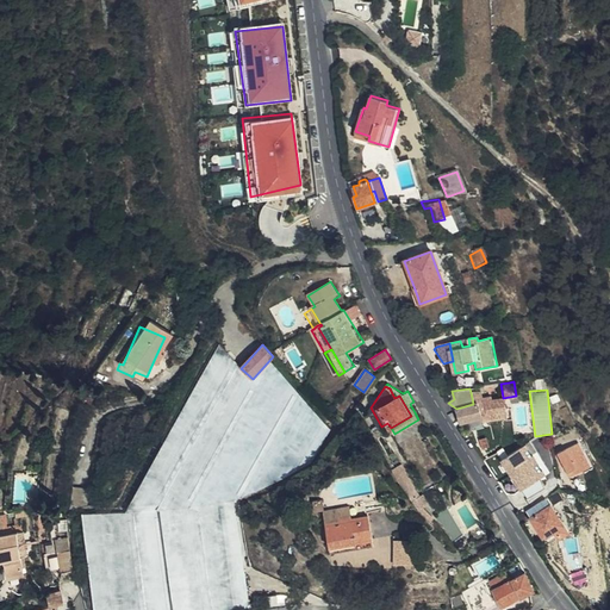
[(456,409),(461,424),(481,417),(483,421),(506,416),(503,398),(503,397),(490,400),(481,403),(481,398),(480,391),(471,392),(473,404),(456,409)]
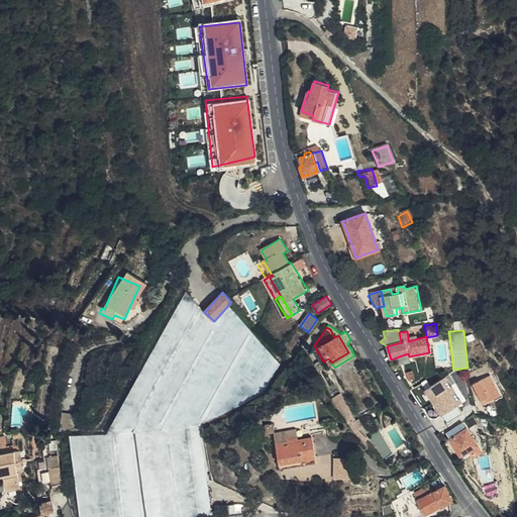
[(412,373),(406,375),(409,384),(415,382),(412,373)]
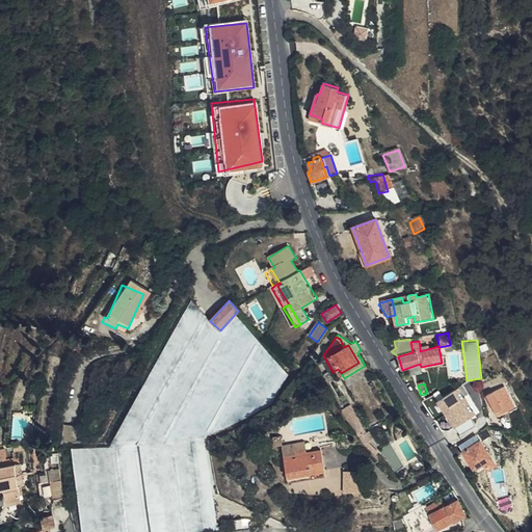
[(462,384),(458,387),(476,413),(479,410),(462,384)]
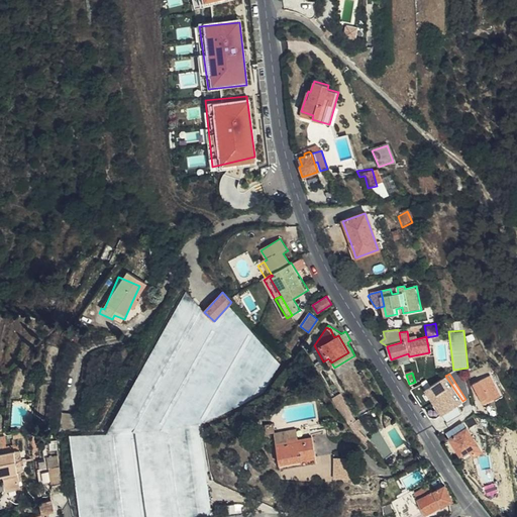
[(489,374),(472,384),(483,403),(496,396),(491,386),(494,383),(489,374)]
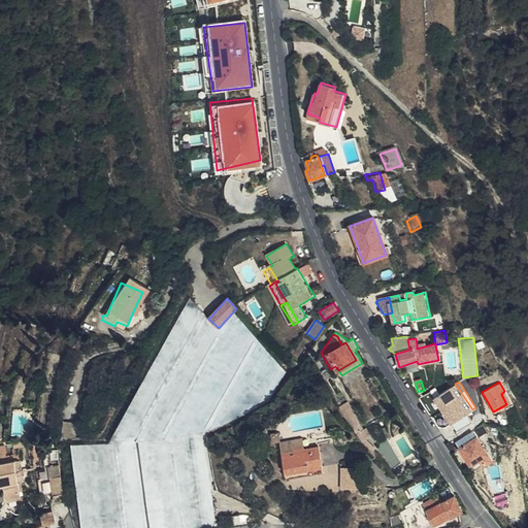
[(472,409),(455,384),(435,398),(452,423),(472,409)]
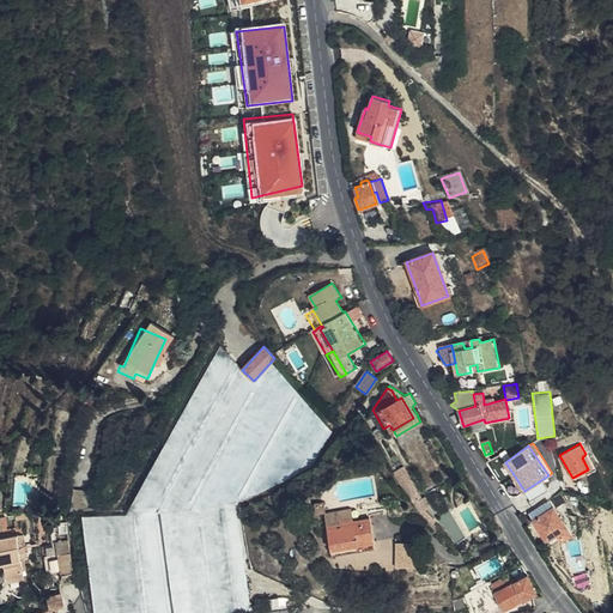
[(586,454),(582,457),(588,469),(593,467),(586,454)]
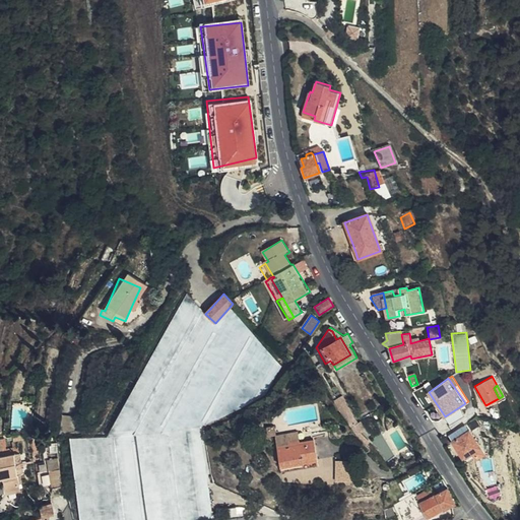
[(342,396),(335,400),(350,426),(358,421),(342,396)]
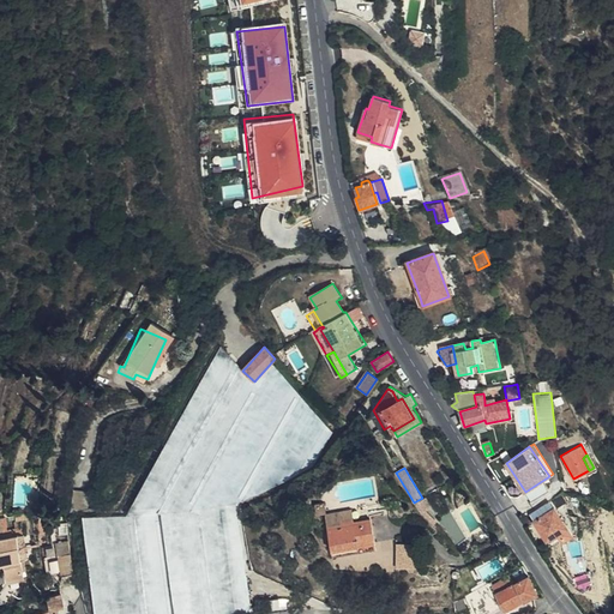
[(422,498),(414,503),(420,511),(423,509),(427,506),(428,505),(429,504),(429,503),(429,501),(429,500),(429,499),(428,498),(427,498),(426,498),(425,498),(423,498),(422,498)]
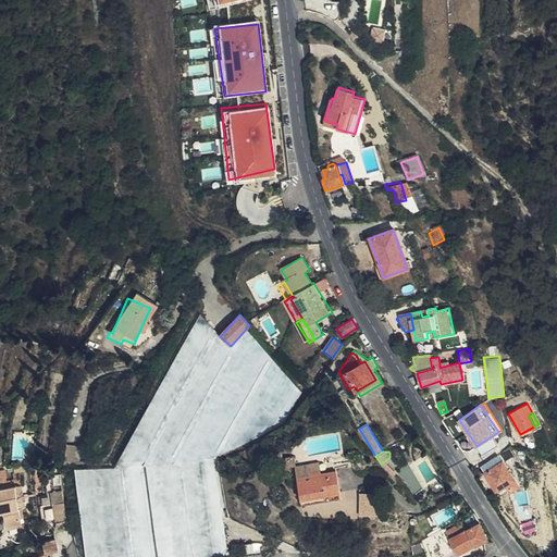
[(496,454),(484,461),(489,468),(505,457),(500,452),(496,454)]
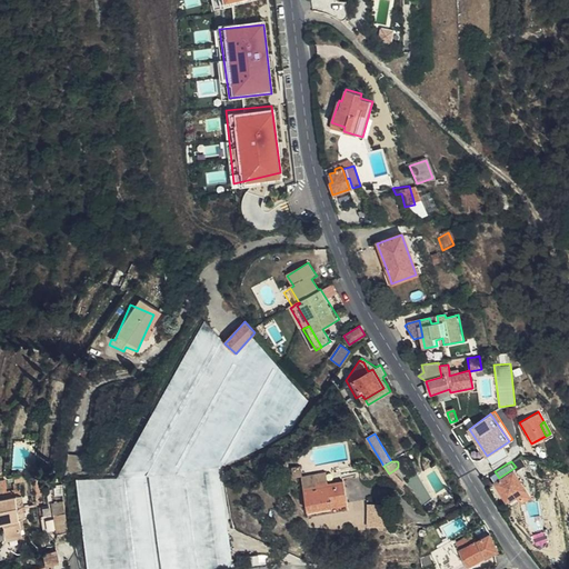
[(221,462),(215,463),(225,520),(229,523),(221,462)]
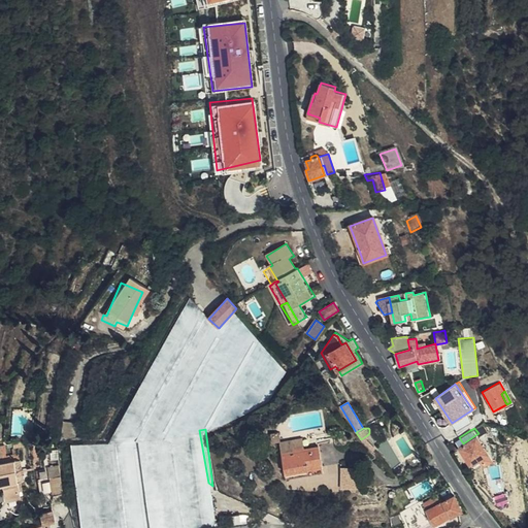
[(325,465),(321,442),(307,444),(305,433),(282,436),(287,470),(325,465)]
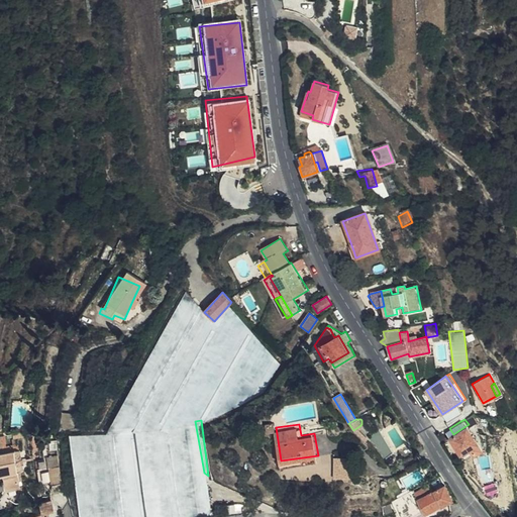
[(469,424),(453,434),(452,435),(463,451),(472,445),(474,447),(477,451),(483,446),(469,424)]
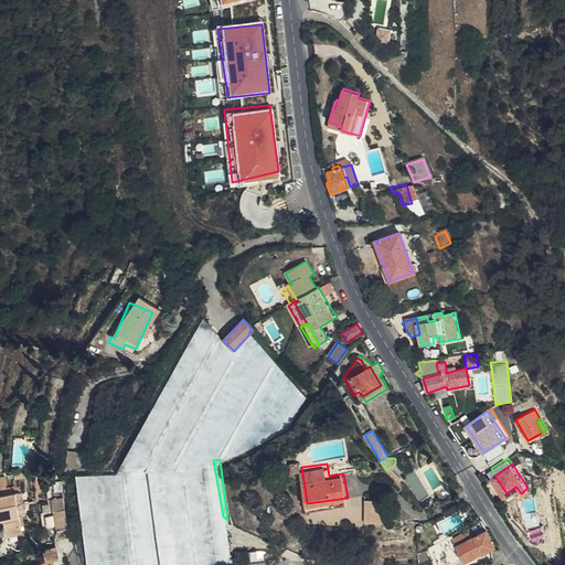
[(397,480),(390,468),(386,470),(393,482),(397,480)]
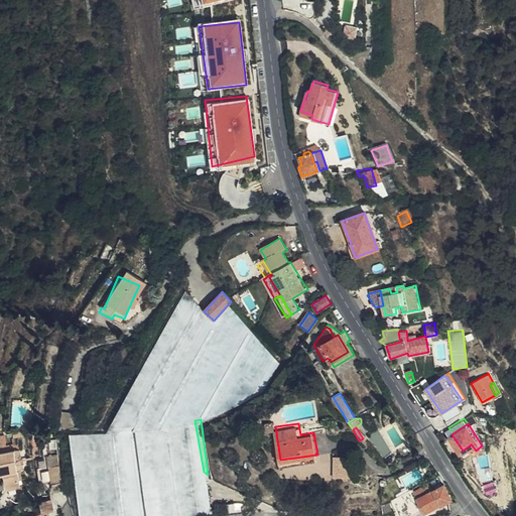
[(379,428),(368,435),(385,456),(393,450),(379,428)]
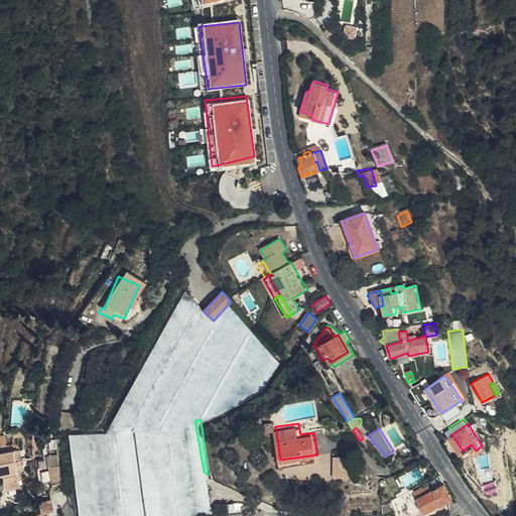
[(4,434),(0,434),(0,469),(0,470),(1,474),(4,473),(7,490),(19,487),(21,487),(19,479),(24,479),(23,471),(20,449),(15,449),(7,452),(4,434)]
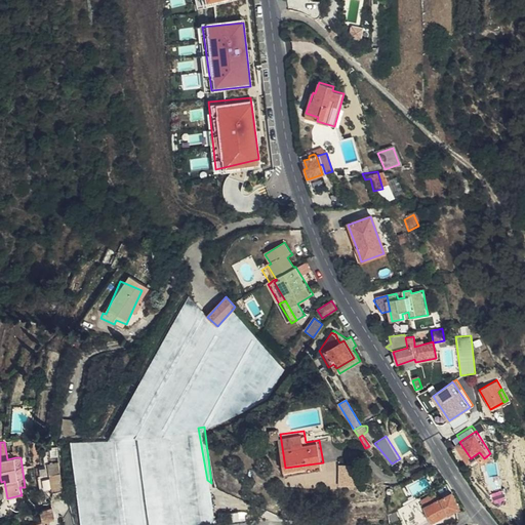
[(6,442),(4,442),(7,459),(15,457),(14,452),(13,452),(11,453),(7,453),(6,442)]
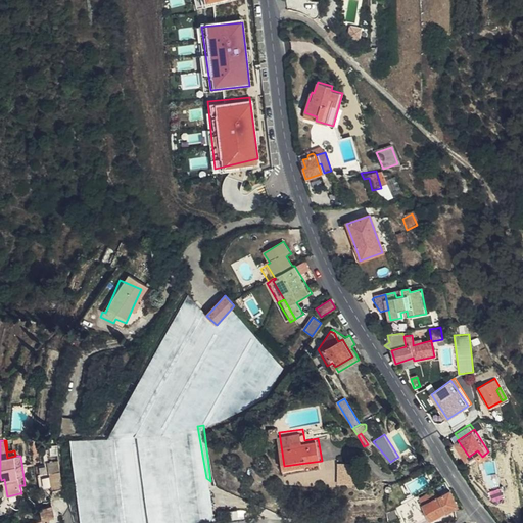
[(477,450),(469,457),(471,460),(479,453),(477,450)]
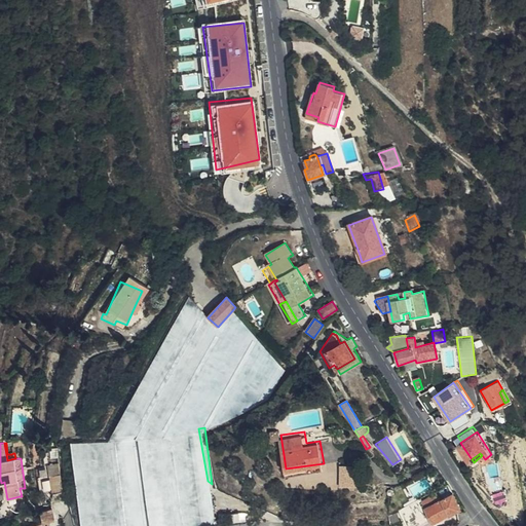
[(59,455),(49,456),(50,466),(60,465),(59,455)]
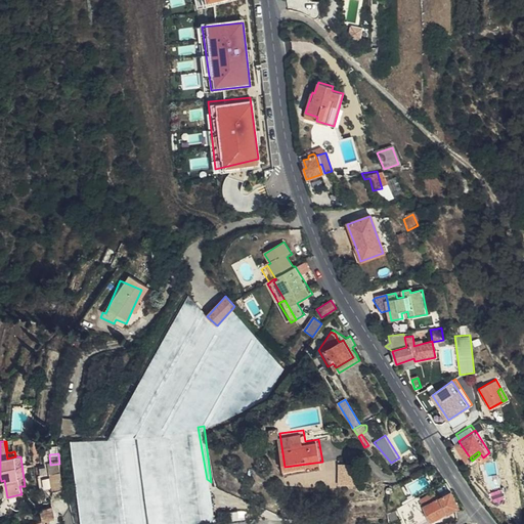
[(340,484),(354,482),(352,462),(338,463),(340,484)]
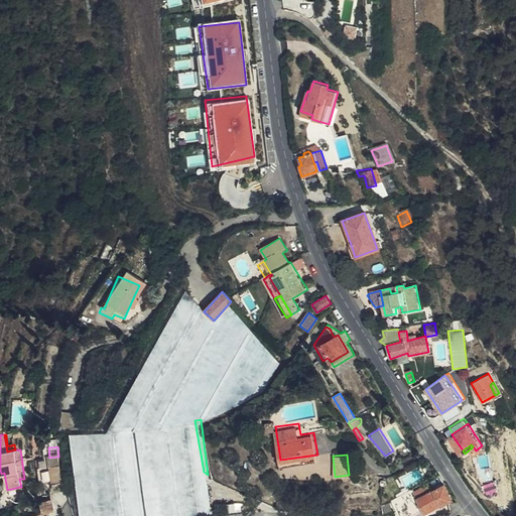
[(63,491),(59,464),(49,466),(53,493),(63,491)]
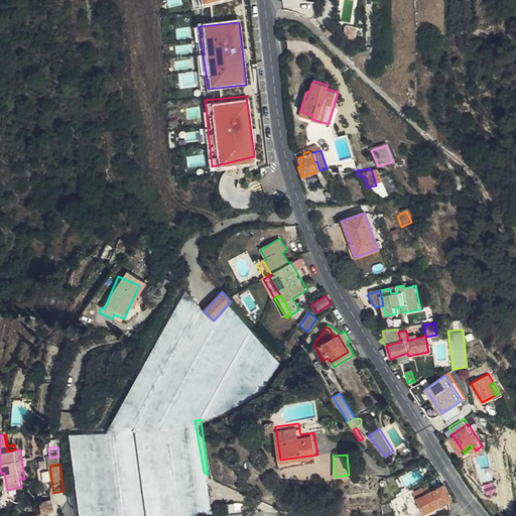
[(46,495),(42,466),(37,467),(42,496),(46,495)]
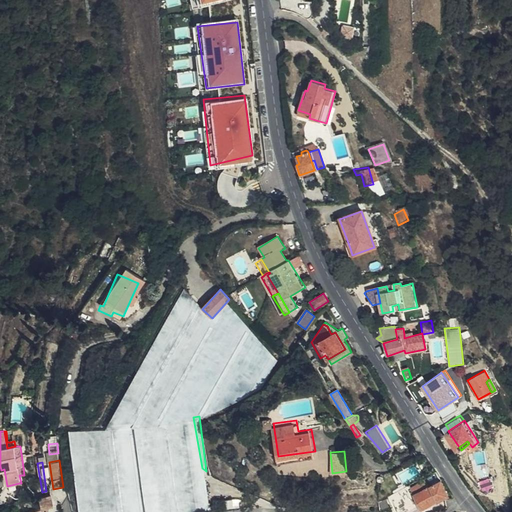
[(393,500),(398,511),(400,511),(407,509),(409,511),(418,507),(419,508),(425,506),(424,505),(435,499),(436,501),(448,494),(441,481),(428,487),(425,481),(393,500)]
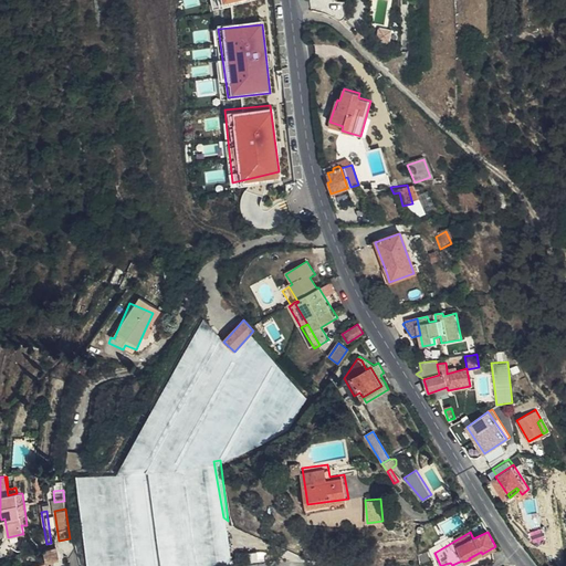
[(61,545),(49,547),(51,559),(64,556),(61,545)]
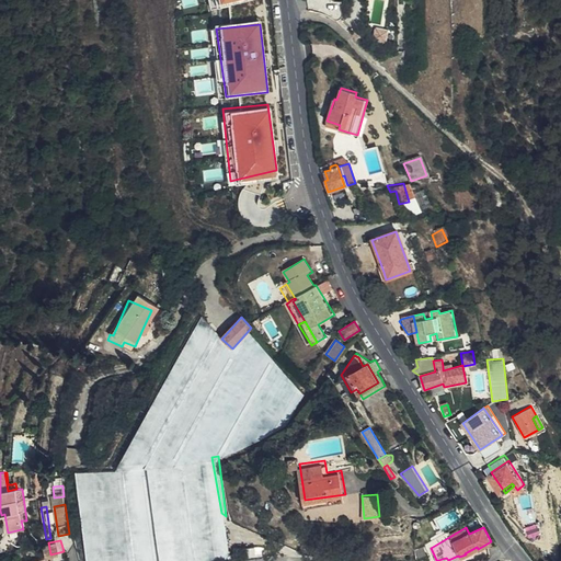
[(428,545),(414,550),(418,560),(433,553),(431,548),(428,545)]
